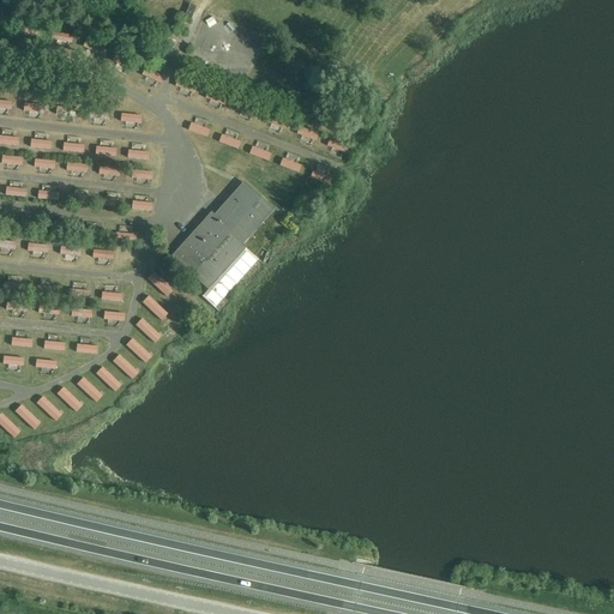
[(206,19),(210,26),(218,23),(214,16),(206,19)]
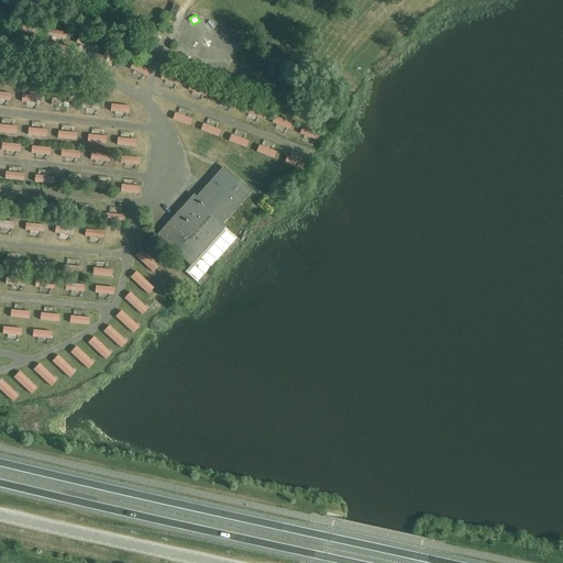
[(152,40),(159,43),(162,37),(154,34),(152,40)]
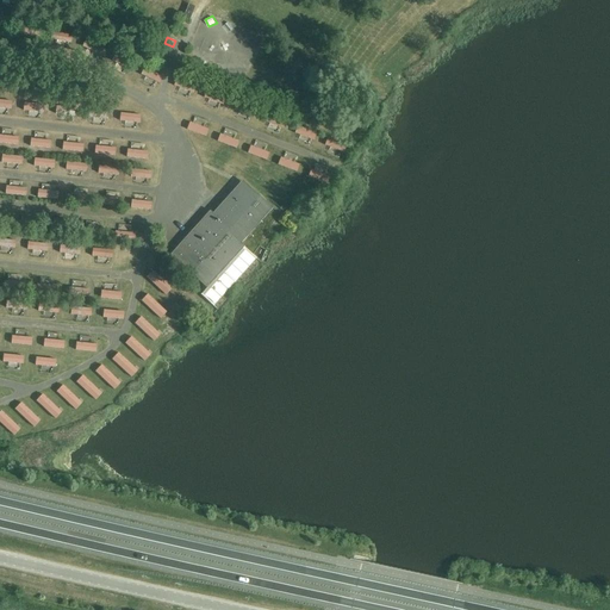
[(124,64),(126,56),(116,53),(113,61),(124,64)]
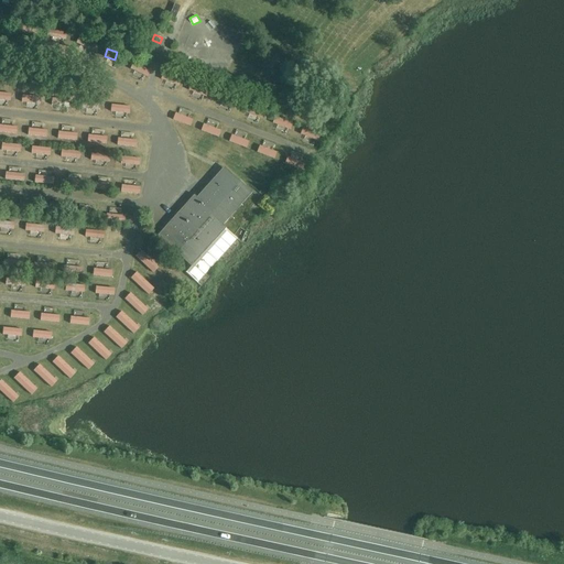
[(134,61),(131,67),(147,76),(151,69),(134,61)]
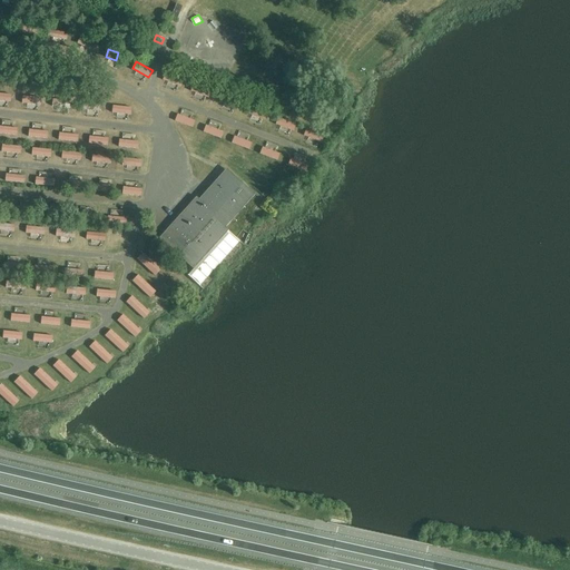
[(166,72),(165,81),(183,84),(184,75),(166,72)]
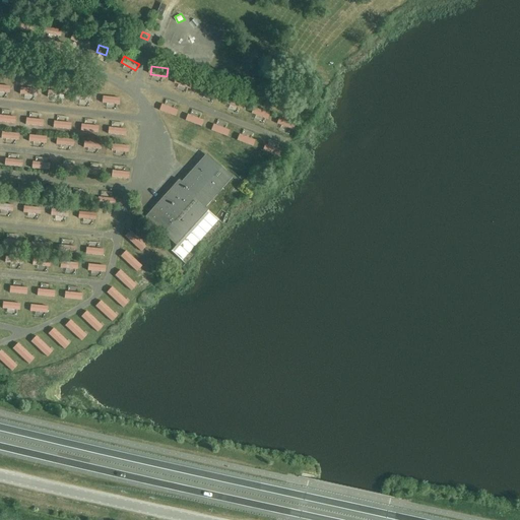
[(49,87),(49,95),(59,95),(59,87),(49,87)]
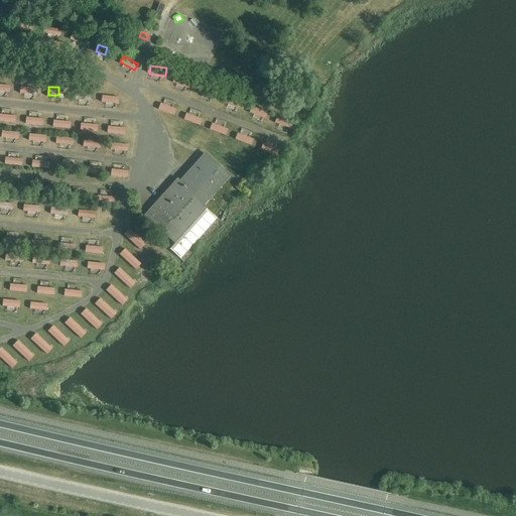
[(102,102),(119,103),(119,95),(103,94),(102,102)]
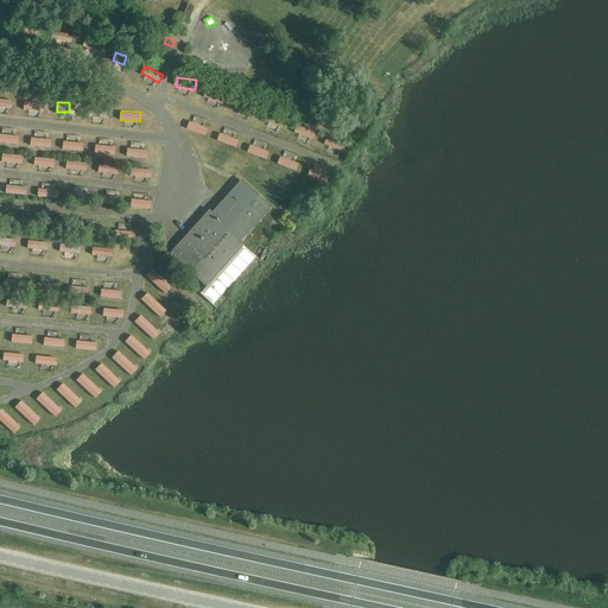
[(206,135),(209,127),(190,120),(188,127),(206,135)]
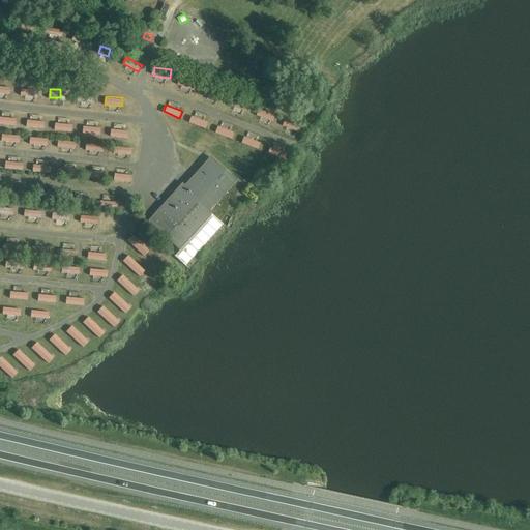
[(275,120),(276,113),(259,109),(258,116),(275,120)]
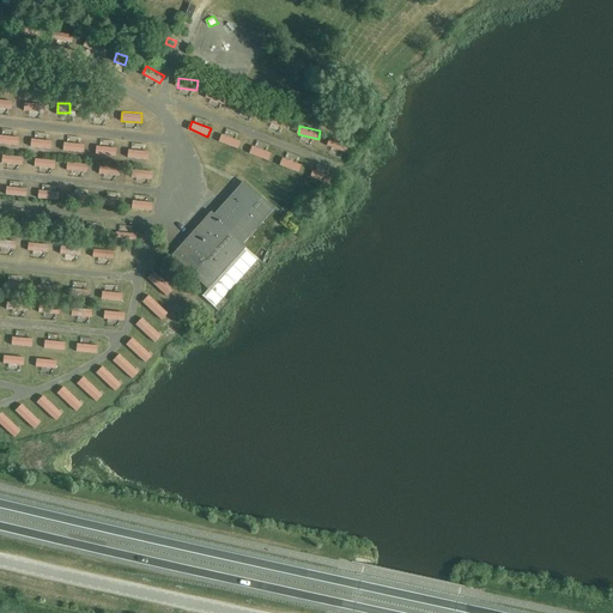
[(0,133),(0,141),(19,144),(20,134),(0,133)]
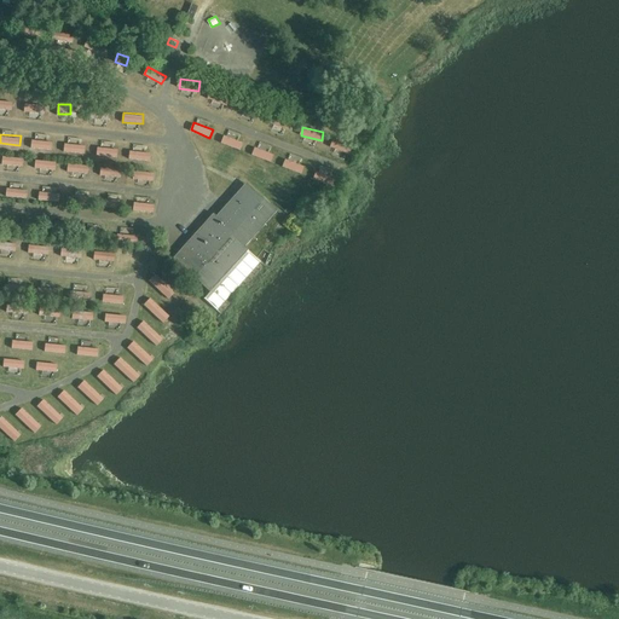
[(225,134),(221,143),(241,150),(244,142),(225,134)]
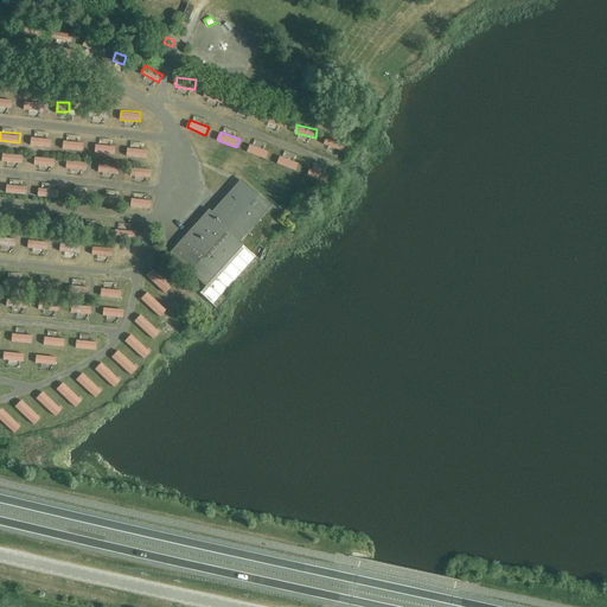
[(33,134),(31,142),(51,147),(53,139),(33,134)]
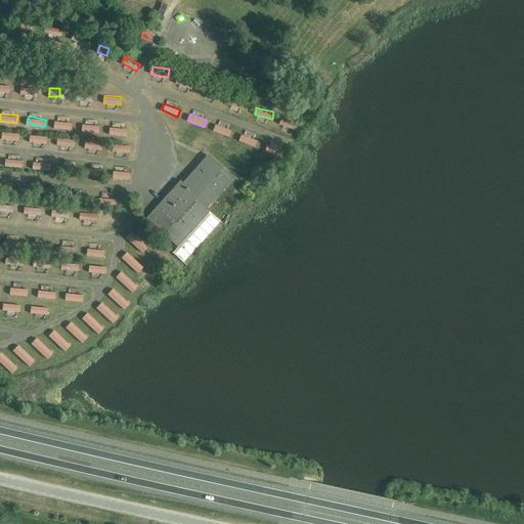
[(282,117),(280,123),(294,128),(297,122),(282,117)]
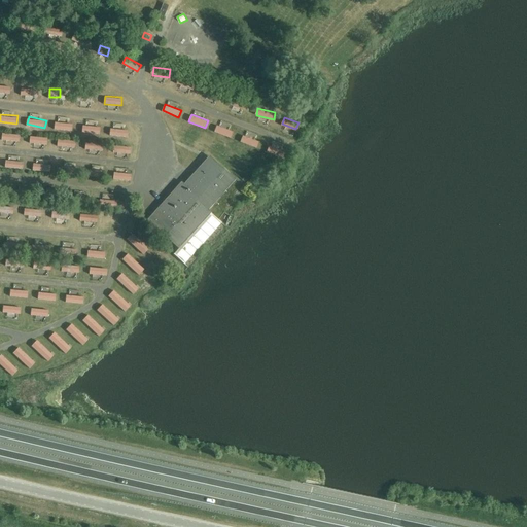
[(56,120),(55,129),(73,131),(74,123),(56,120)]
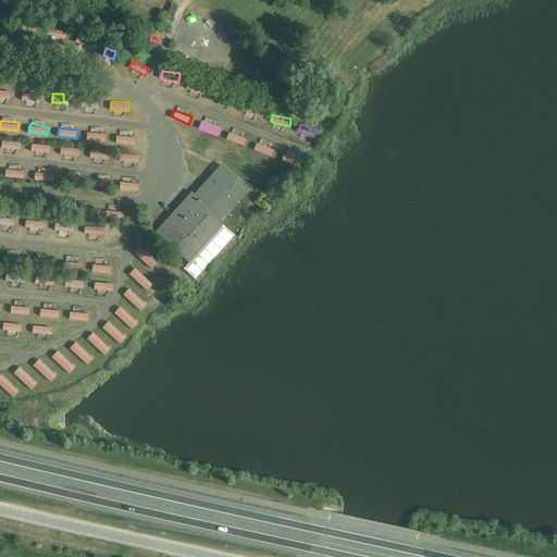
[(89,130),(87,138),(106,141),(108,134),(89,130)]
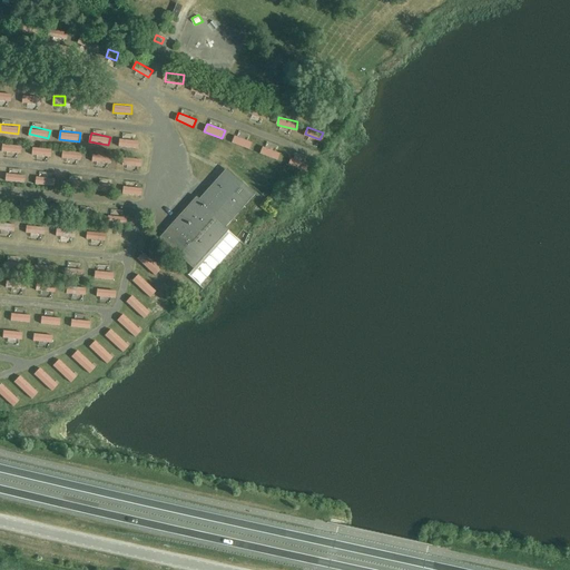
[(252,148),(253,139),(235,135),(233,144),(252,148)]
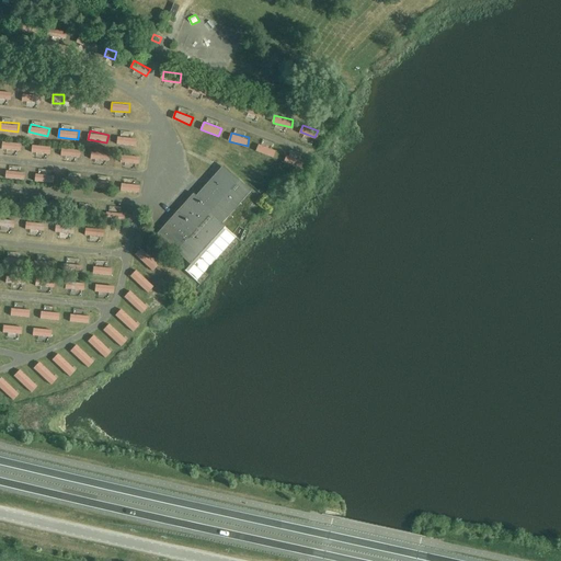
[(118,135),(117,144),(136,145),(137,136),(118,135)]
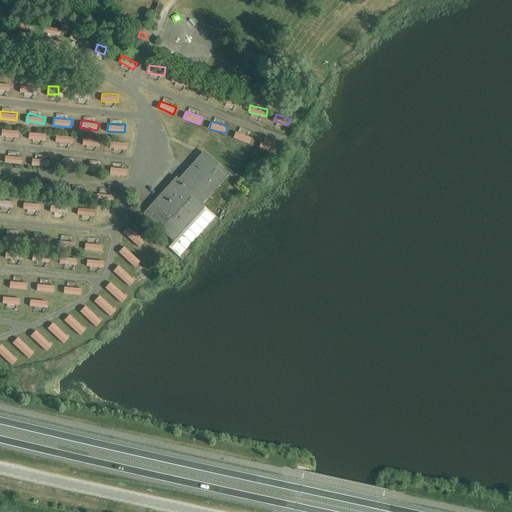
[(31,130),(29,137),(46,140),(47,133),(31,130)]
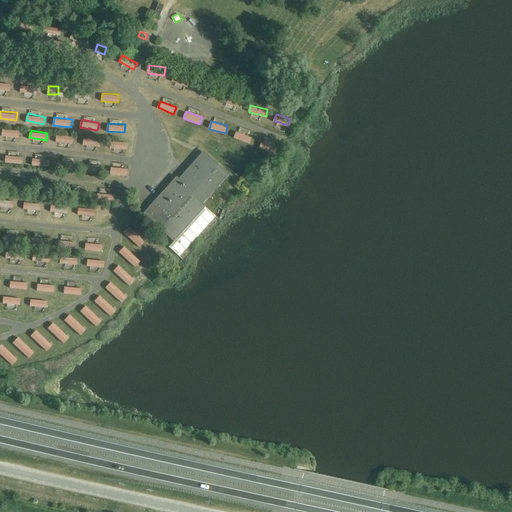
[(237,130),(234,137),(250,143),(253,136),(237,130)]
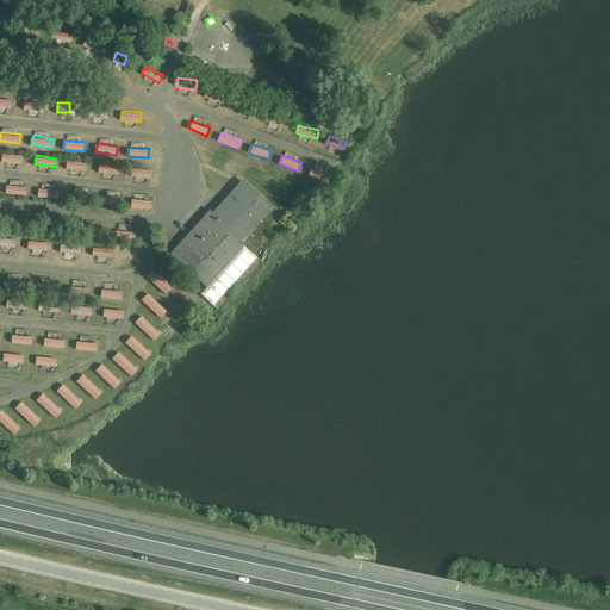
[(88,169),(88,161),(68,160),(67,168),(88,169)]
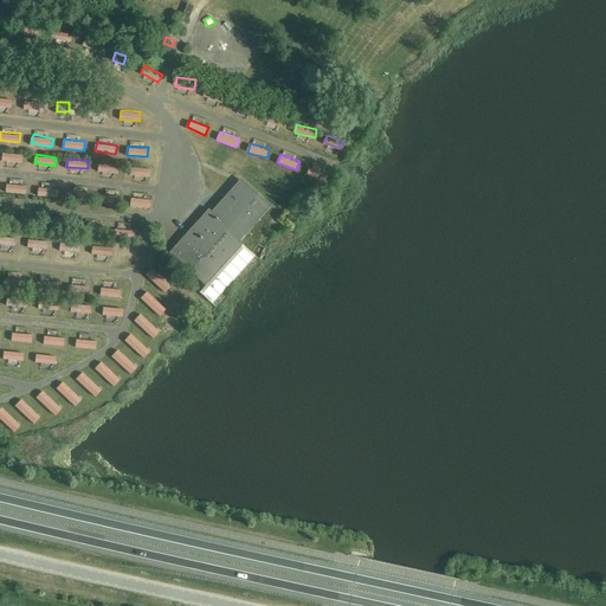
[(98,171),(120,172),(120,162),(100,161),(98,171)]
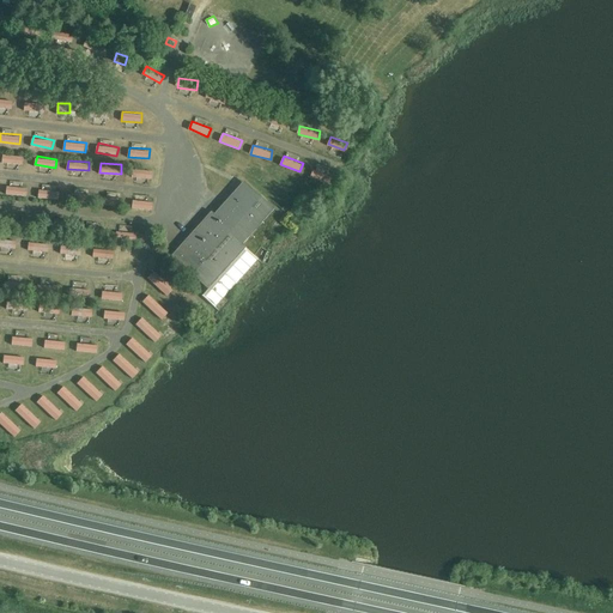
[(314,168),(310,177),(328,184),(333,175),(314,168)]
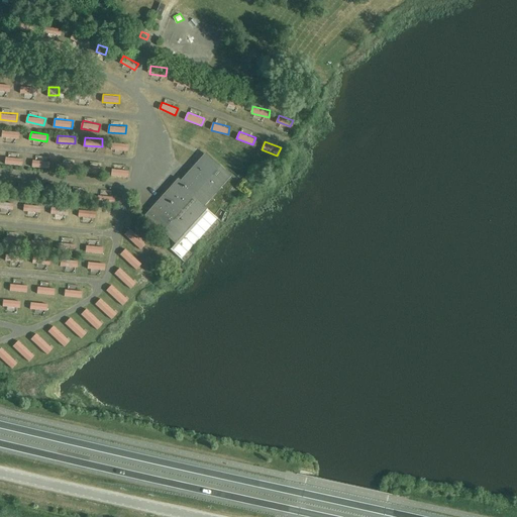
[(228,175),(206,154),(186,178),(188,179),(182,185),(179,182),(178,183),(176,181),(150,208),(151,209),(145,217),(152,223),(150,225),(173,245),(203,212),(198,208),(228,175)]
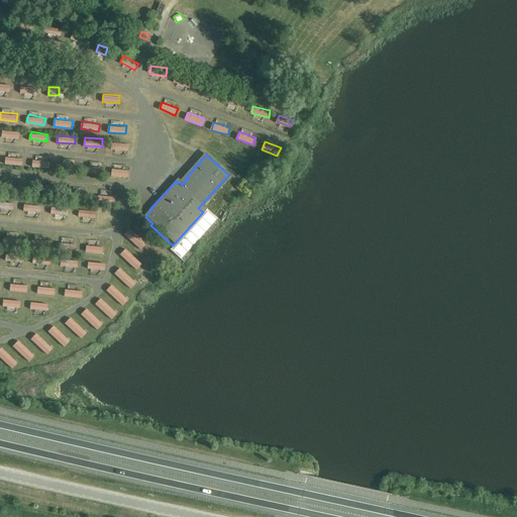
[(6,156),(6,163),(23,165),(23,157),(6,156)]
